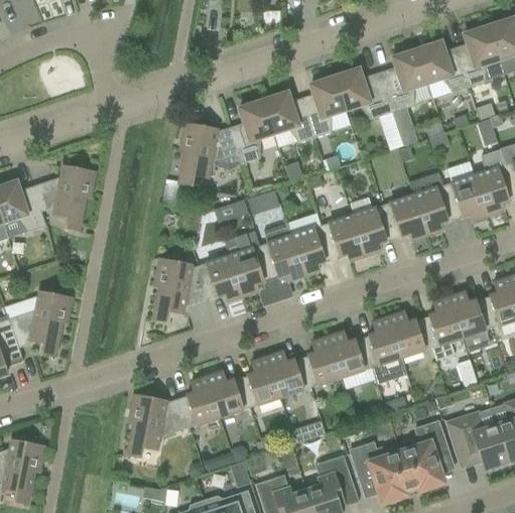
[(514,24),(512,18),(488,26),(499,58),(513,54),(514,56),(514,24)]
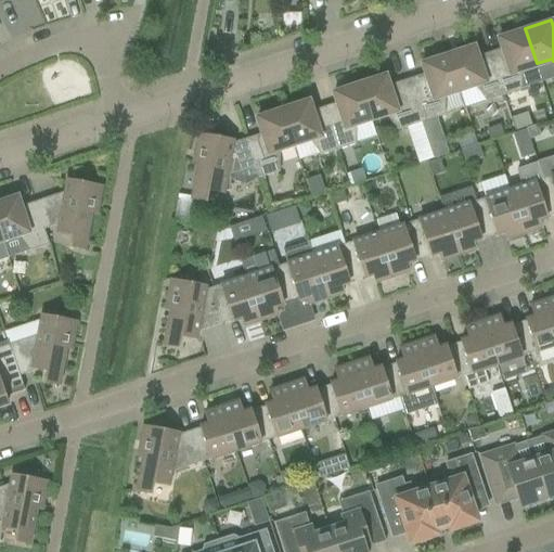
[(537,63),(525,28),(499,37),(502,47),(490,51),(504,93),(522,87),(522,68),(537,63)]
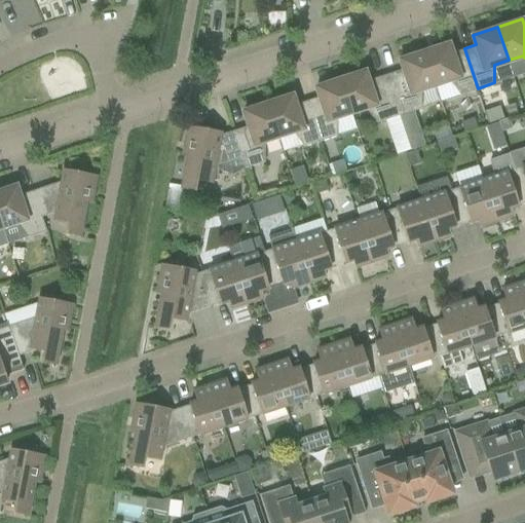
[(478,88),(464,48),(453,51),(450,42),(425,50),(437,84),(450,79),(461,94),(478,88)]
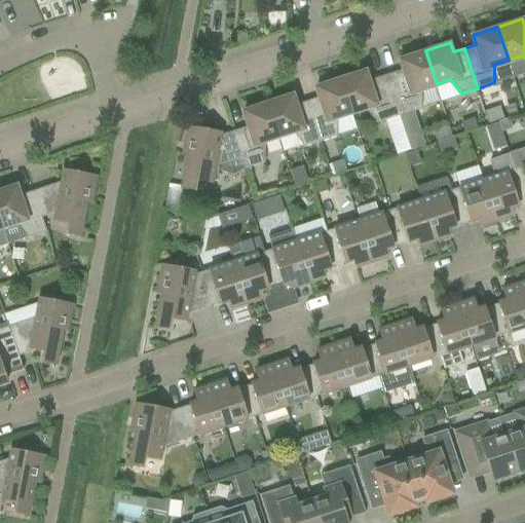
[(400,114),(411,148),(425,144),(414,109),(422,107),(422,88),(437,84),(425,50),(401,59),(404,68),(391,72),(396,83),(389,85),(400,114)]
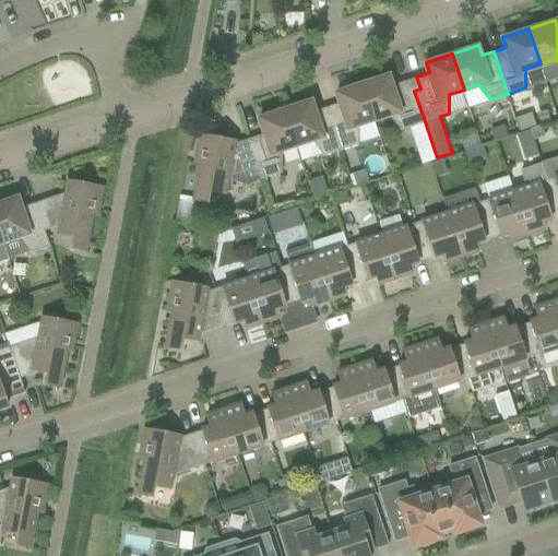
[(425,121),(414,91),(408,92),(404,80),(392,84),(389,74),(363,83),(375,119),(390,114),(401,129),(425,121)]
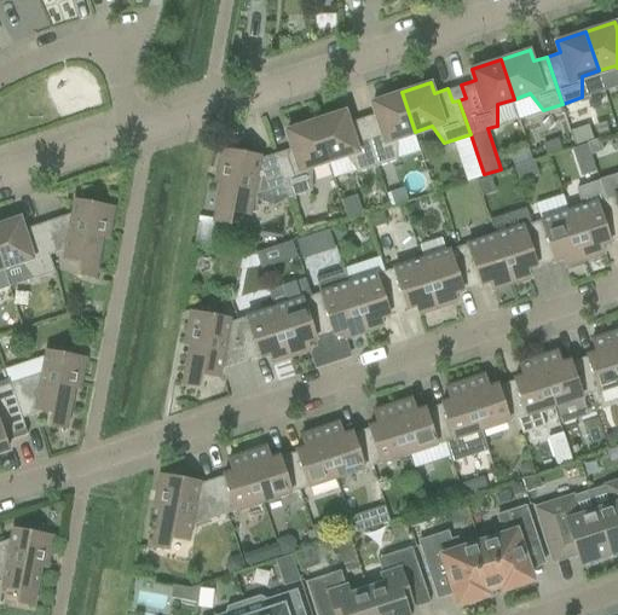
[(466,98),(461,85),(448,88),(452,102),(458,100),(466,98)]
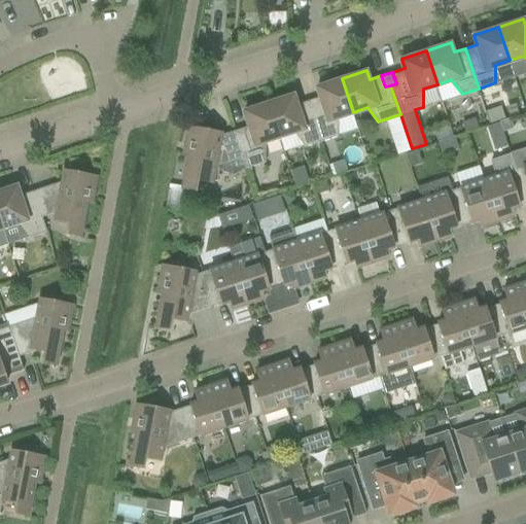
[(353,112),(342,78),(317,86),(320,96),(309,100),(321,140),(339,135),(339,116),(353,112)]
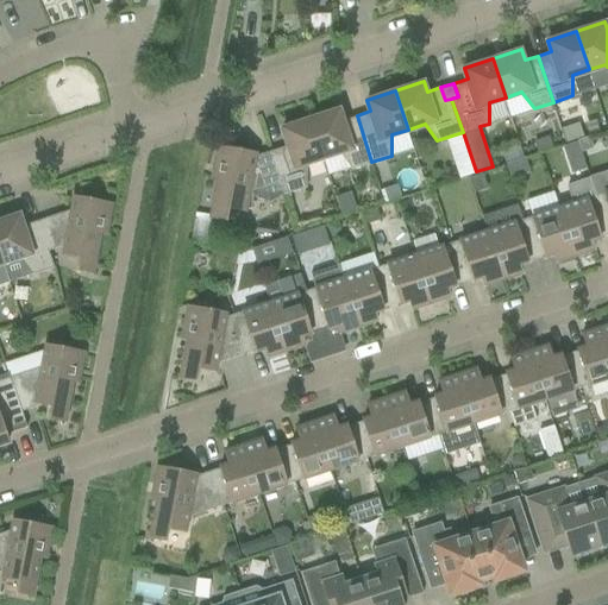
[(371,162),(357,115),(343,119),(339,108),(311,118),(324,157),(340,151),(352,168),(371,162)]
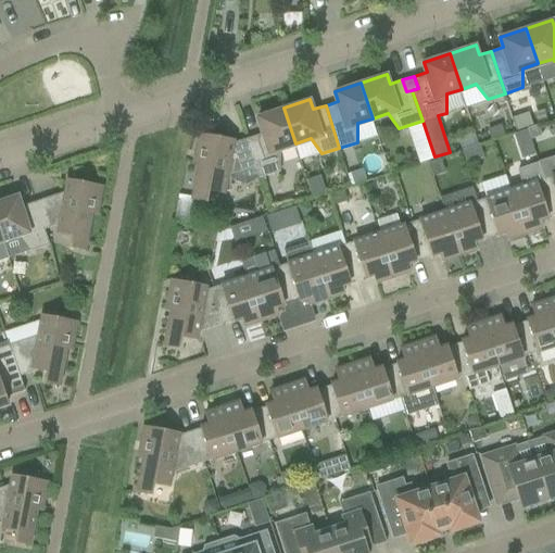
[(295,143),(284,108),(257,116),(263,132),(248,137),(256,164),(255,164),(260,176),(280,170),(280,149),(295,143)]
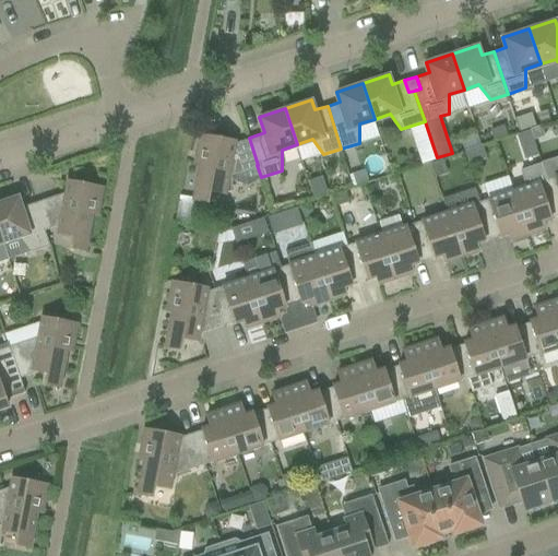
[(206,132),(196,187),(226,192),(226,189),(233,187),(230,179),(248,185),(261,177),(257,165),(258,165),(249,138),(236,142),(236,140),(206,134),(206,132)]
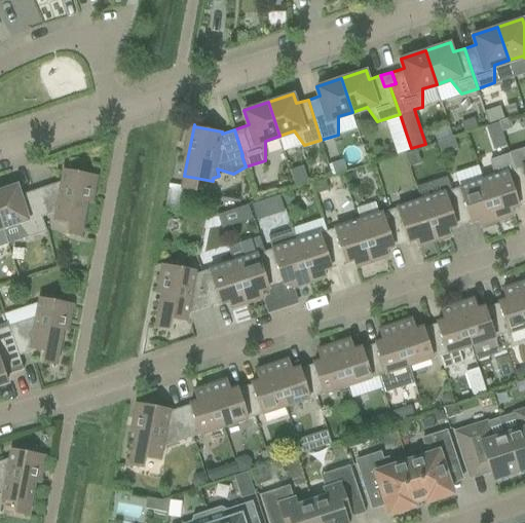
[(524,146),(511,152),(511,150),(510,151),(524,198),(524,146)]
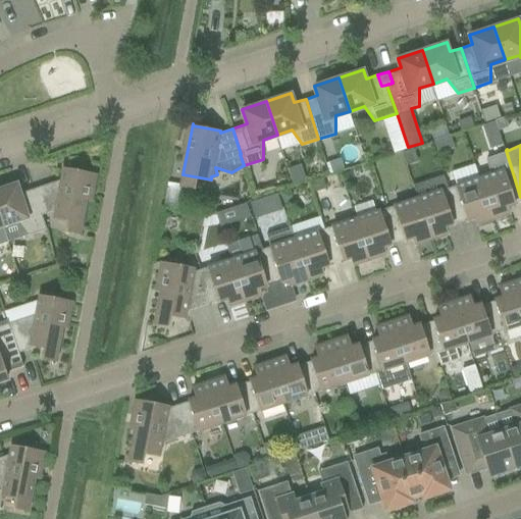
[(506,151),(485,158),(490,172),(479,175),(493,218),(509,213),(507,206),(515,204),(514,202),(520,200),(520,197),(506,151)]
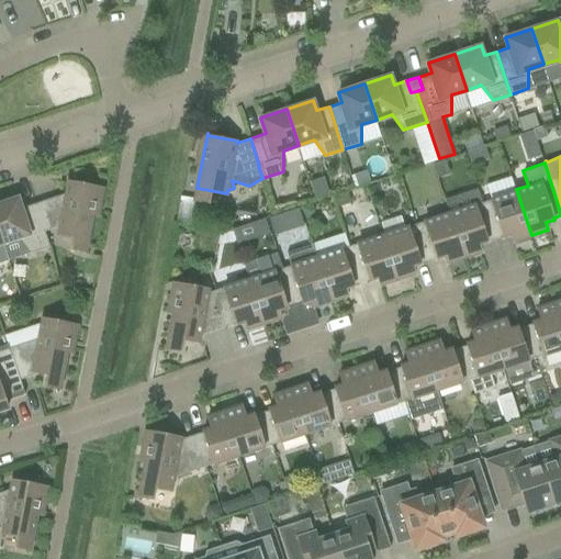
[(66,192),(35,202),(44,231),(45,230),(60,225),(58,233),(89,238),(99,183),(98,187),(68,181),(66,192)]
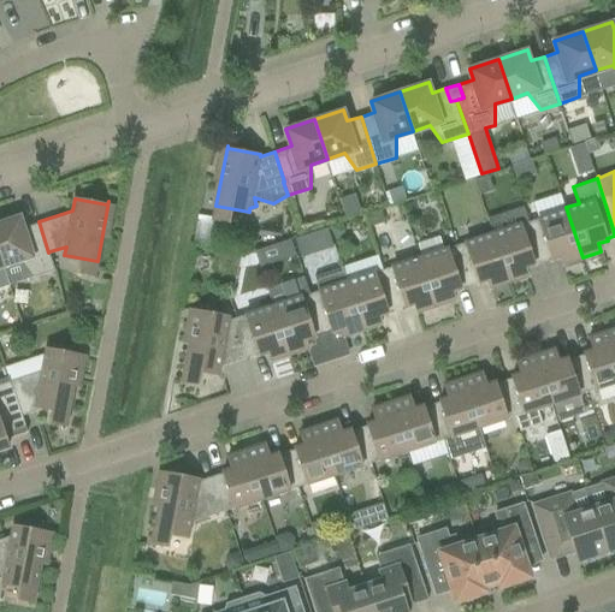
[(583,257),(566,207),(538,217),(539,217),(530,220),(543,260),(553,256),(553,259),(561,255),(565,263),(583,257)]
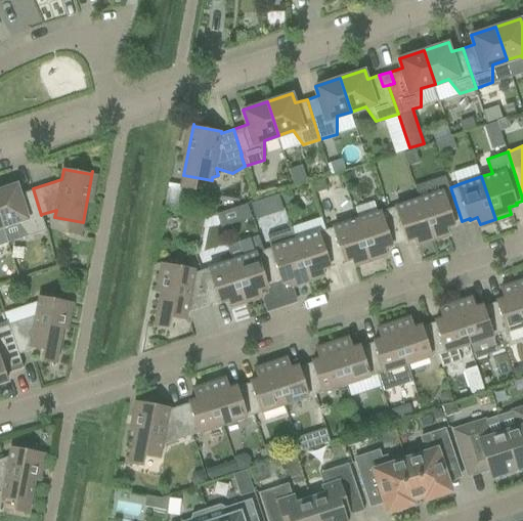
[(33,188),(19,193),(17,184),(0,189),(0,215),(3,225),(17,221),(29,235),(47,229),(42,214),(41,215),(33,188)]
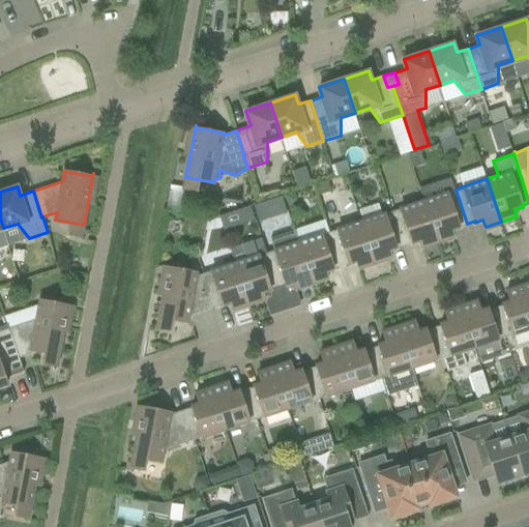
[(460,226),(467,224),(456,189),(447,192),(423,199),(438,242),(454,237),(451,230),(460,227),(460,226)]
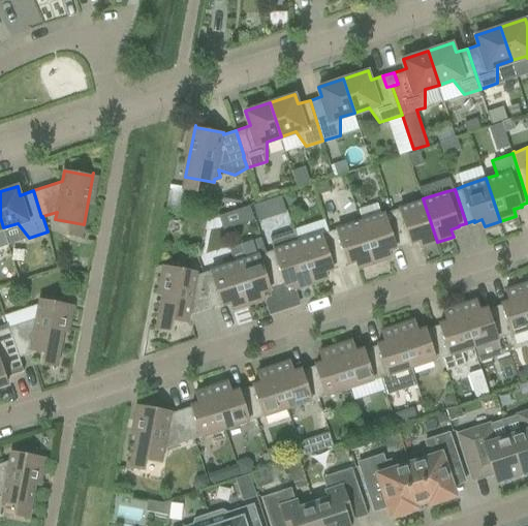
[(284,193),(256,203),(262,218),(289,210),(284,193)]
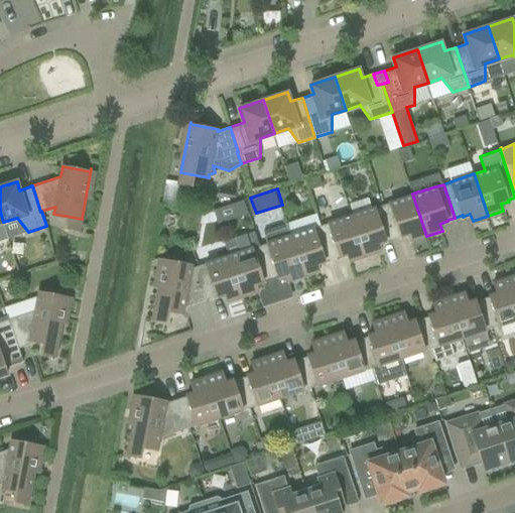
[(426,236),(412,194),(389,202),(390,202),(382,205),(393,238),(401,235),(401,237),(409,234),(411,241),(426,236)]
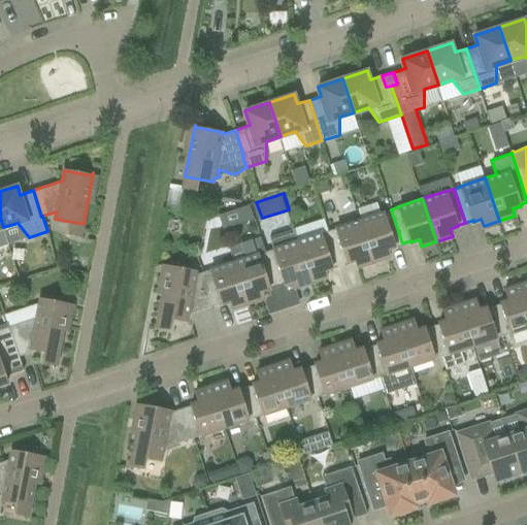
[(402,243),(391,209),(384,211),(383,211),(359,219),(373,262),(390,257),(388,250),(395,248),(395,245),(402,243)]
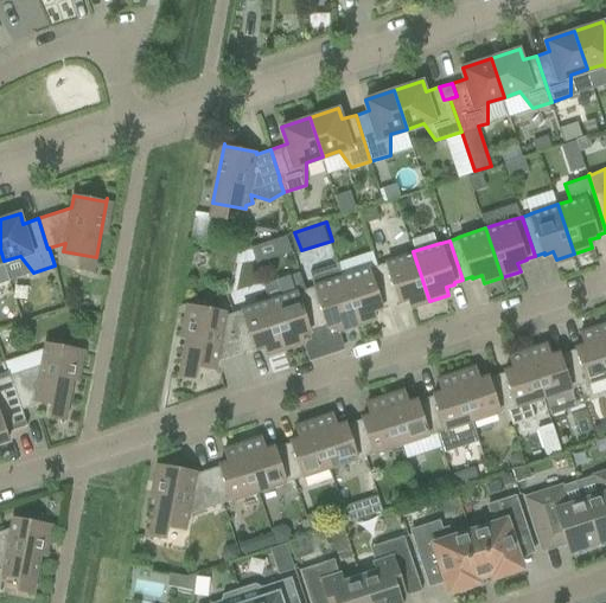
[(0,282),(10,280),(4,261),(0,249),(0,282)]
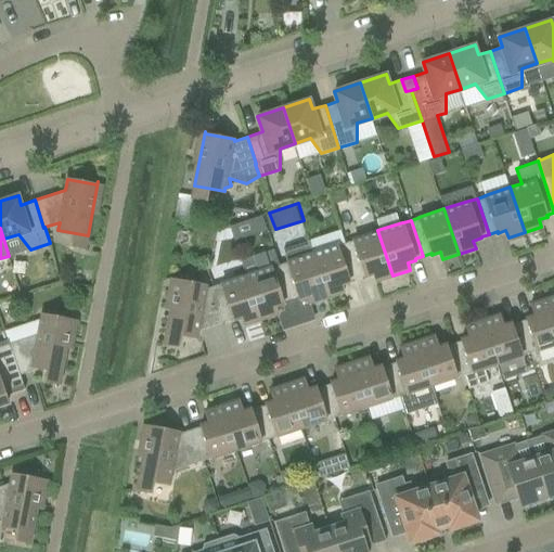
[(393,276),(377,230),(352,239),(353,239),(345,242),(357,278),(365,274),(365,277),(374,273),(376,281),(393,276)]
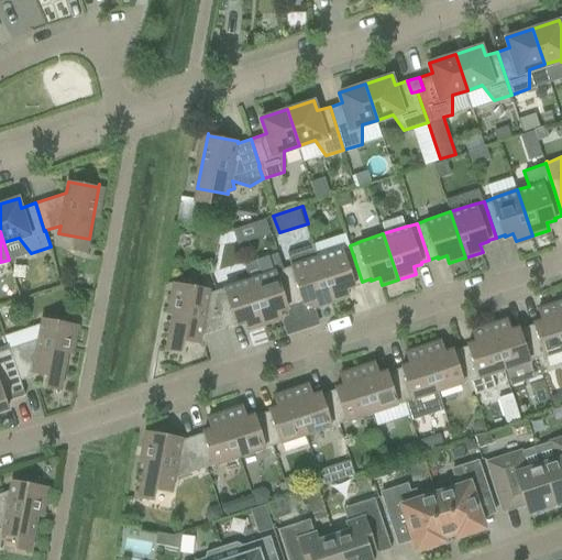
[(332,302),(317,255),(312,243),(287,251),(291,264),(283,267),(295,304),(304,300),(304,303),(312,299),(315,307),(332,302)]
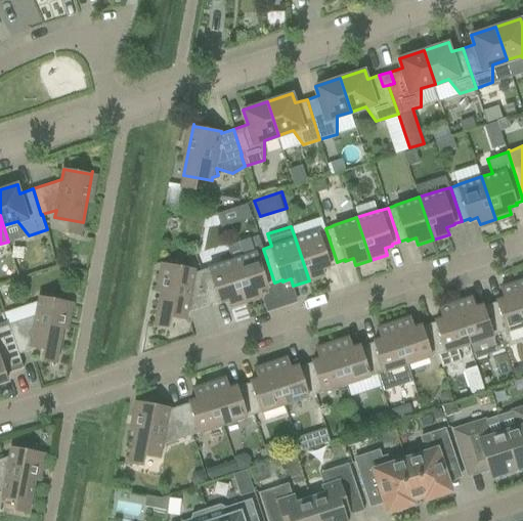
[(330,264),(337,262),(325,228),(318,230),(317,230),(295,237),(309,280),(324,275),(322,268),(330,265),(330,264)]
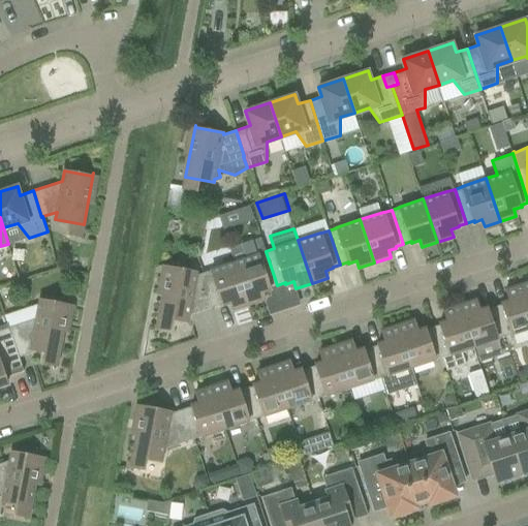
[(235,261),(249,304),(265,299),(262,291),(270,288),(270,287),(277,285),(266,251),(260,236),(241,243),(246,257),(235,261)]
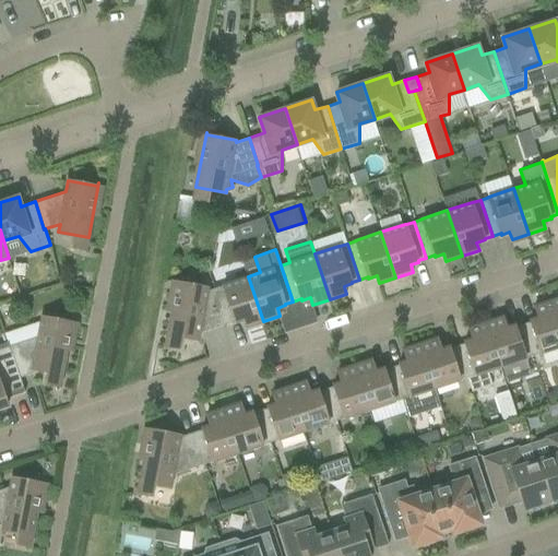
[(263,321),(248,276),(223,284),(223,285),(215,287),(227,323),(235,320),(236,321),(244,319),(246,327),(263,321)]
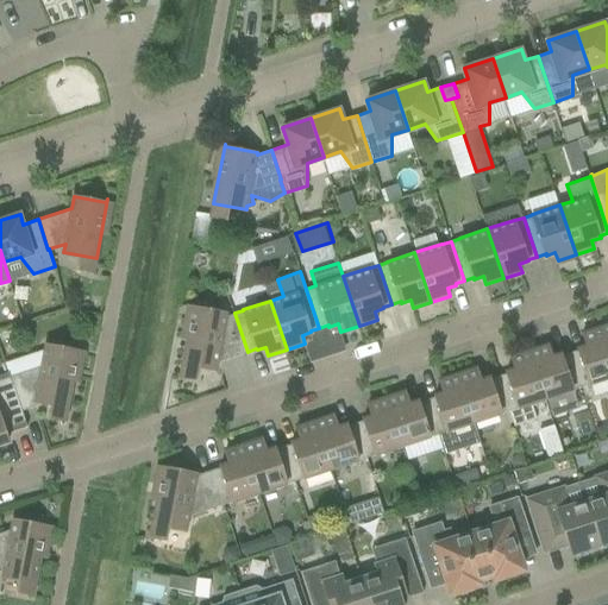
[(248,352),(234,313),(226,315),(226,313),(195,307),(195,303),(194,303),(183,363),(215,369),(217,360),(248,352)]
